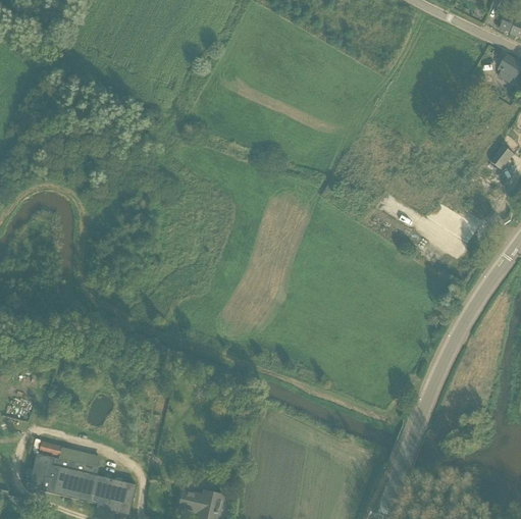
[(493,0),(491,4),(502,8),(505,0),(493,0)]
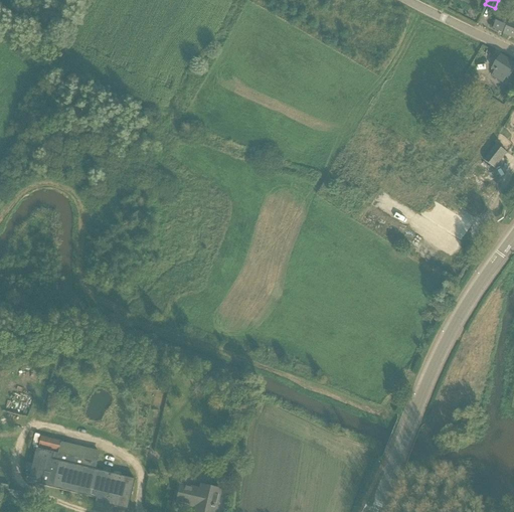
[(510,13),(509,16),(503,30),(502,31),(513,36),(513,9),(513,8),(510,13)]
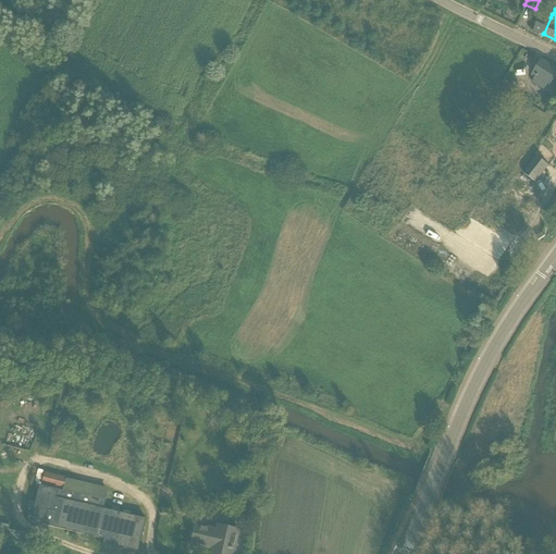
[(540,13),(532,27),(544,33),(551,17),(543,14),(540,13)]
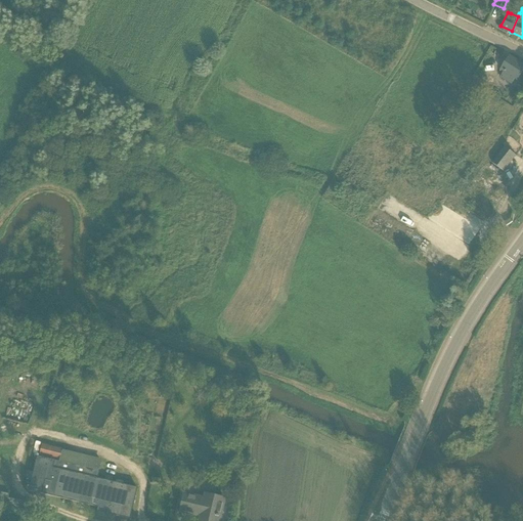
[(516,77),(519,73),(522,66),(522,62),(508,53),(499,67),(500,68),(497,73),(511,81),(514,76),(516,77)]
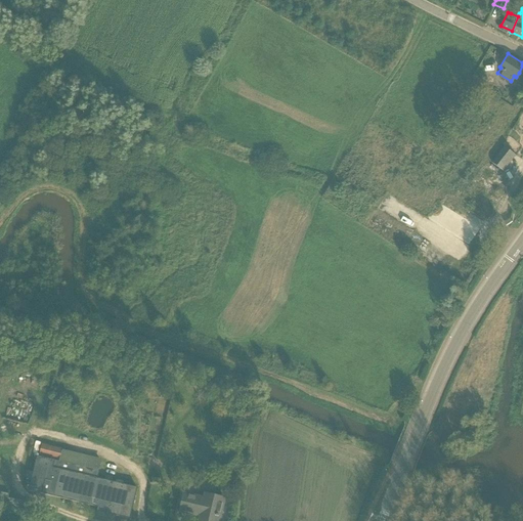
[(504,143),(491,160),(502,168),(515,153),(504,143)]
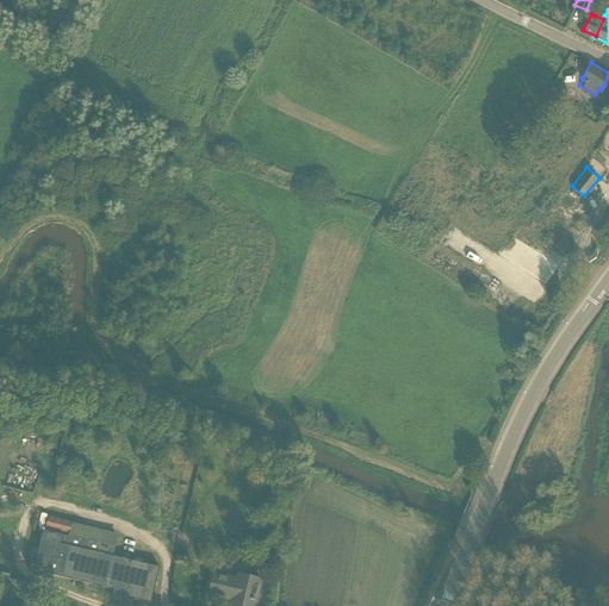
[(569,251),(590,222),(558,199),(538,229),(569,251)]
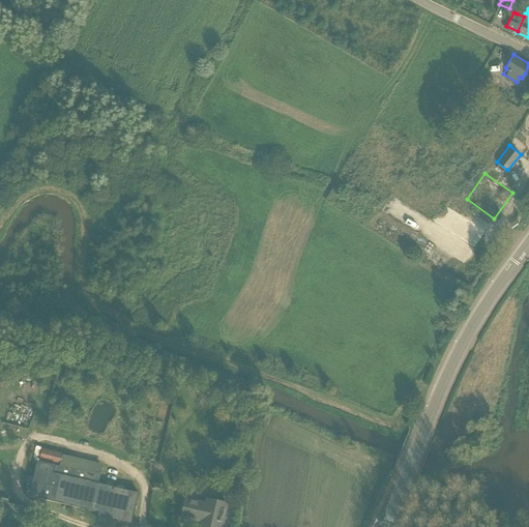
[(38,458),(58,462),(60,451),(40,447),(38,458)]
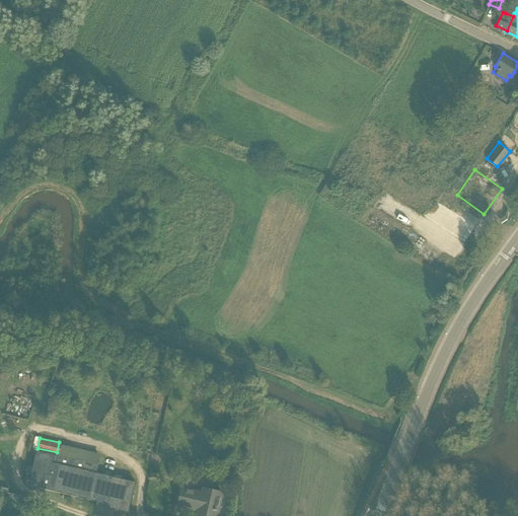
[(96,463),(52,453),(37,450),(28,484),(52,490),(95,500),(94,504),(127,511),(134,481),(94,471),(96,463)]
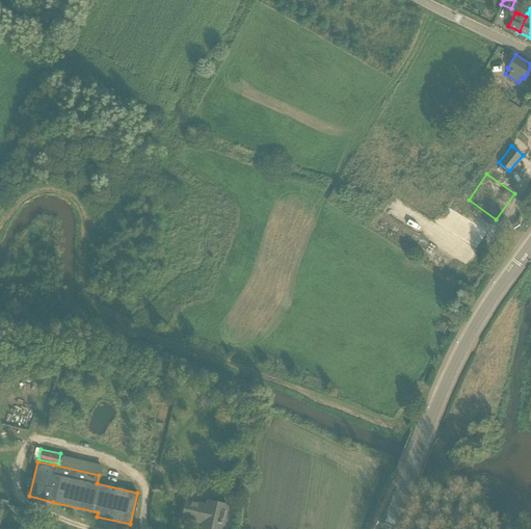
[(185,497),(181,516),(201,521),(200,527),(202,527),(202,528),(205,528),(207,528),(208,528),(210,528),(217,528),(219,522),(221,522),(226,502),(224,502),(206,498),(206,502),(185,497)]
